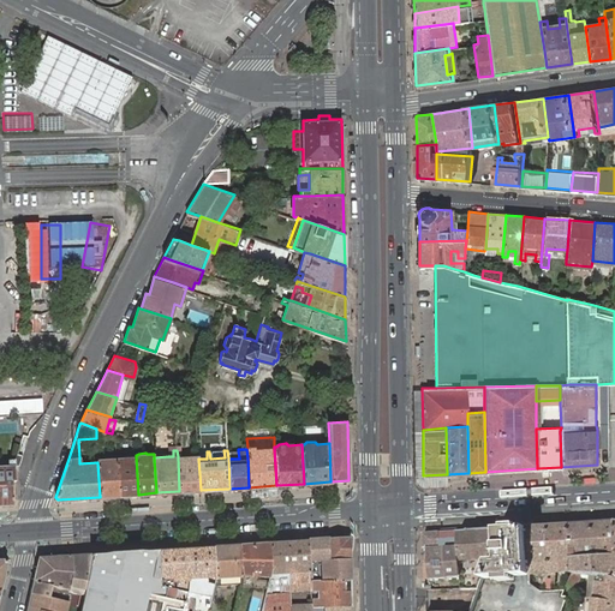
[(198,459),(198,456),(195,456),(192,454),(183,454),(181,456),(178,457),(179,491),(201,490),(198,459)]
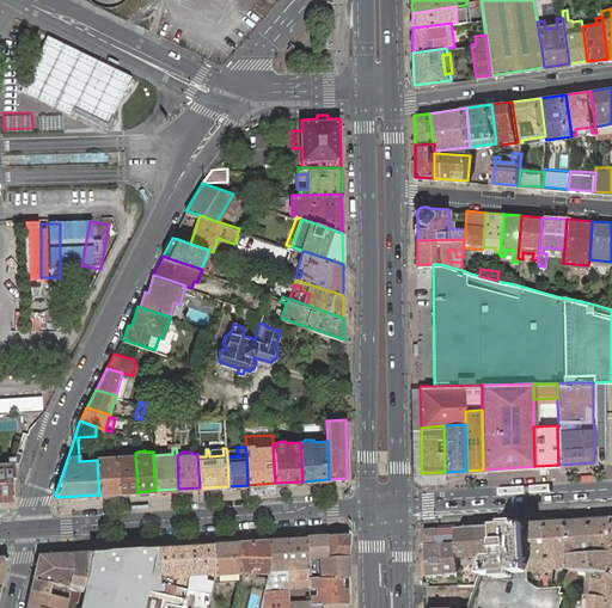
[(118,493),(138,492),(135,454),(128,455),(127,454),(118,454),(117,455),(116,455),(118,493)]
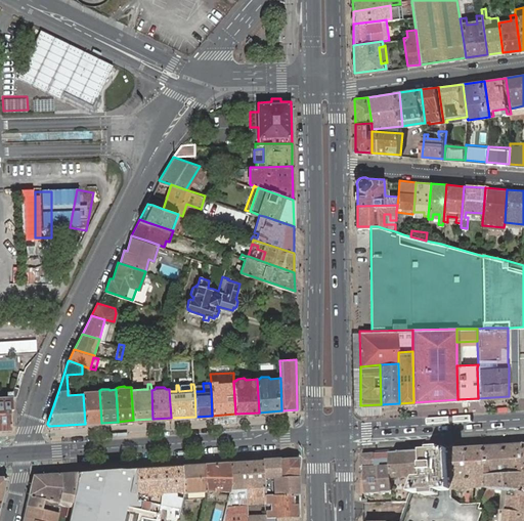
[(85,424),(101,423),(99,390),(93,391),(91,390),(85,390),(84,391),(83,391),(83,394),(85,424)]
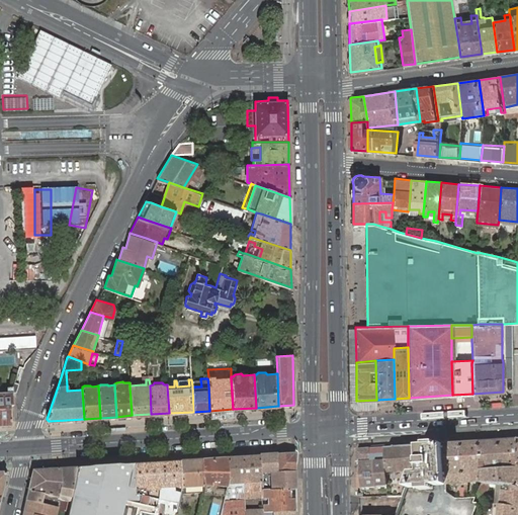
[(0,424),(11,423),(10,403),(13,403),(12,391),(12,387),(7,387),(7,391),(0,391),(0,424)]
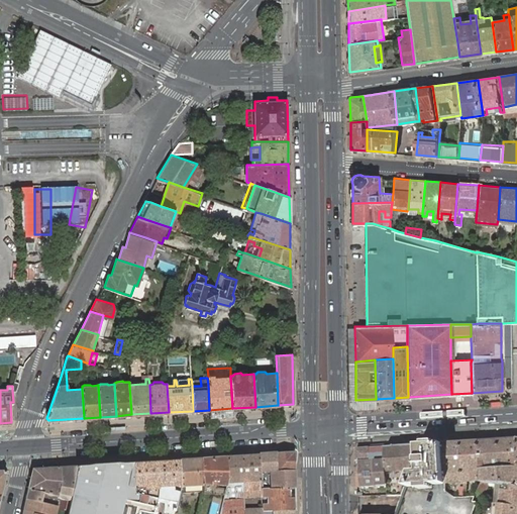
[(516,435),(507,436),(480,437),(483,478),(483,479),(495,480),(502,481),(516,481),(516,435)]
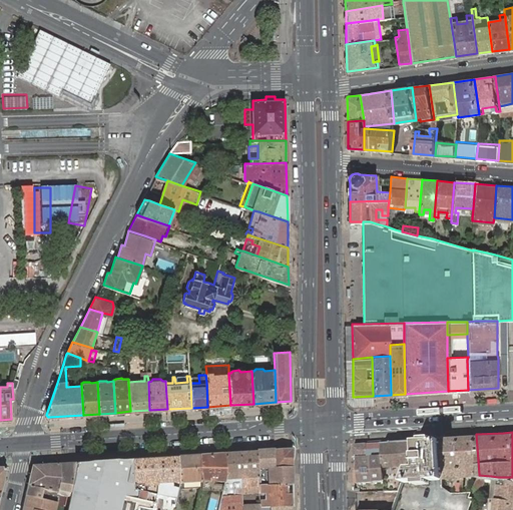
[(476,434),(458,436),(461,475),(461,484),(464,484),(464,475),(479,474),(476,434)]
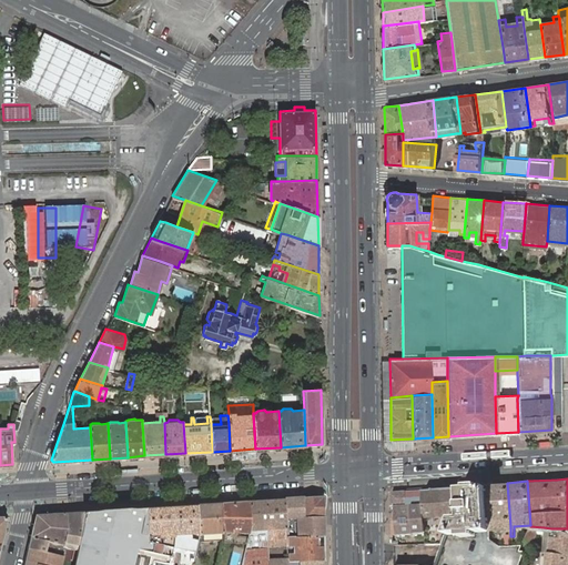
[(488,483),(459,485),(460,514),(454,514),(447,531),(490,528),(488,483)]
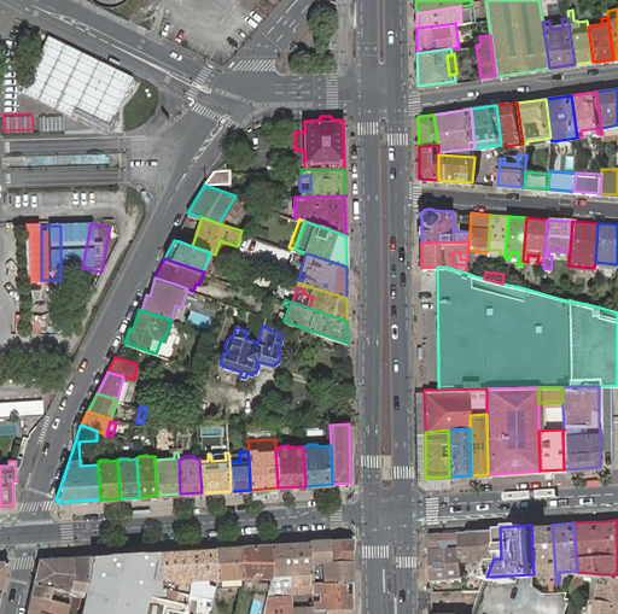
[(552,525),(531,525),(534,574),(555,572),(552,525)]
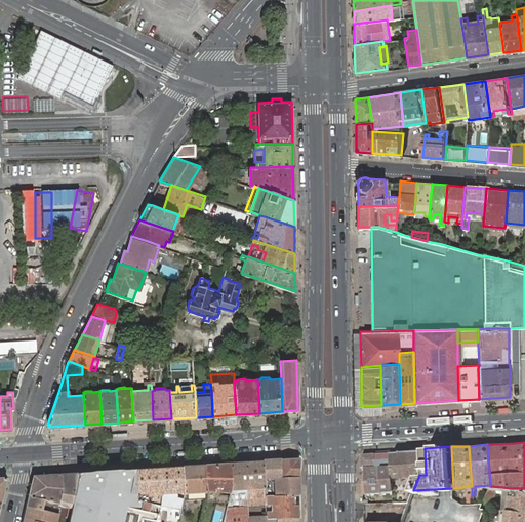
[(394,477),(395,500),(410,499),(413,490),(419,475),(426,475),(425,448),(421,448),(393,450),(394,464),(394,477)]
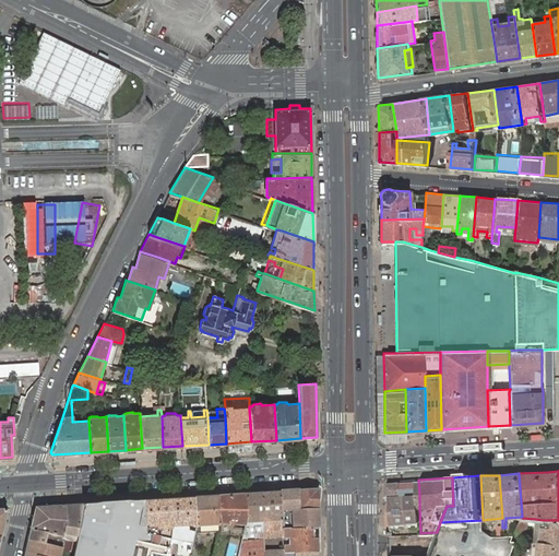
[(385,496),(419,494),(418,480),(400,481),(385,482),(385,496)]
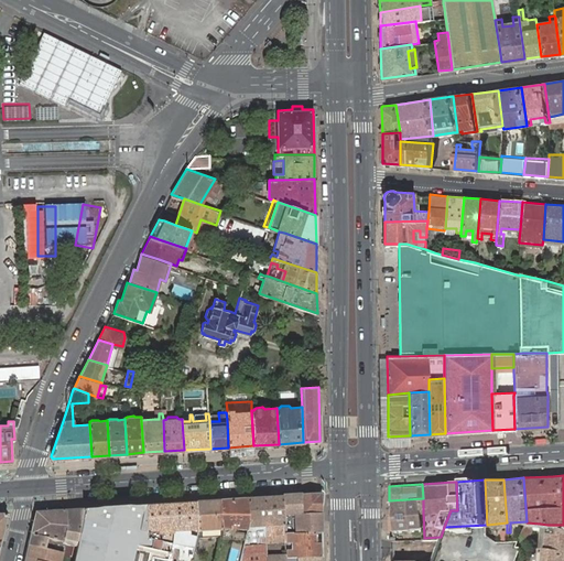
[(294,493),(283,494),(284,522),(284,530),(322,530),(321,491),(294,493)]
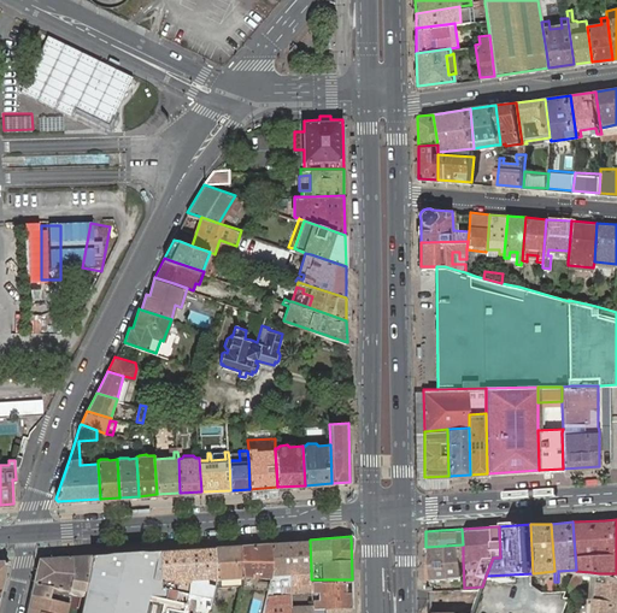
[(310,540),(288,541),(291,573),(291,582),(292,591),(312,590),(312,588),(311,579),(311,571),(310,540)]
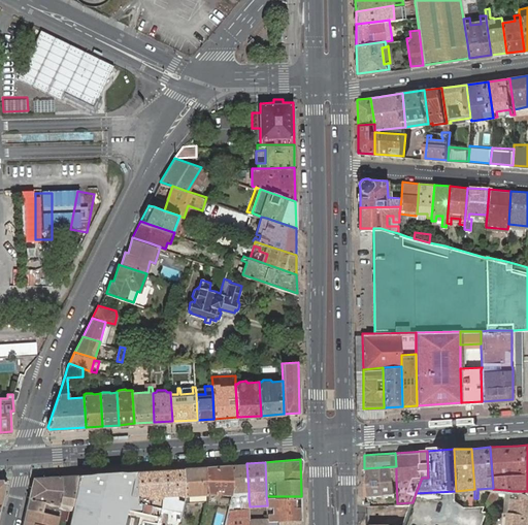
[(246,463),(232,464),(234,486),(232,493),(229,509),(226,524),(250,524),(250,517),(250,506),(249,498),(249,491),(246,463)]
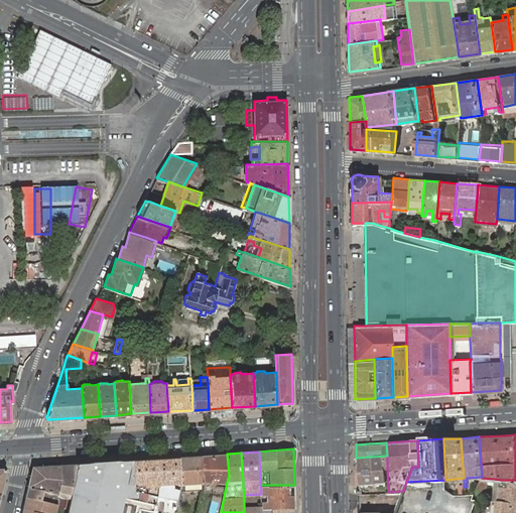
[(227,454),(202,455),(204,480),(208,481),(227,482),(229,475),(227,454)]
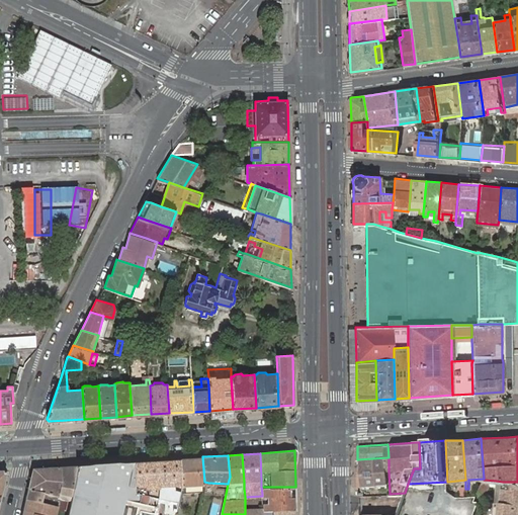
[(183,492),(202,490),(203,485),(204,482),(202,456),(181,458),(182,483),(177,504),(180,504),(183,492)]
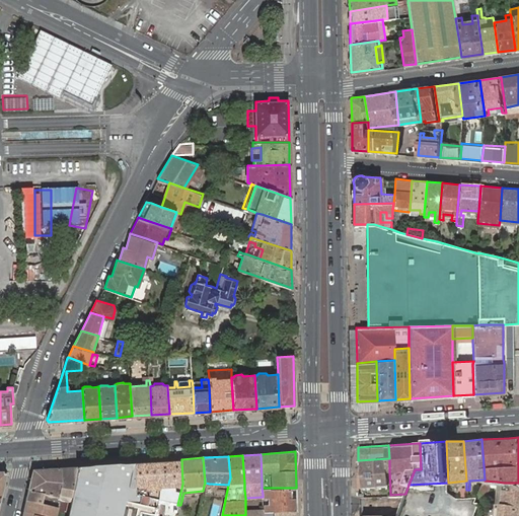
[(389,458),(358,460),(359,472),(359,495),(390,495),(389,471),(389,458)]
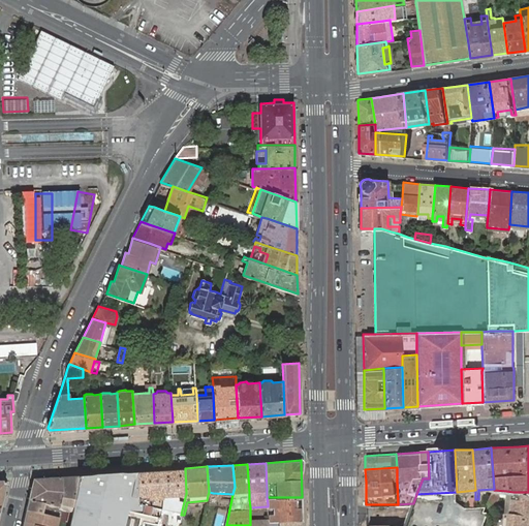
[(172,516),(180,519),(181,515),(186,493),(185,468),(161,469),(163,494),(162,505),(172,505),(172,516)]
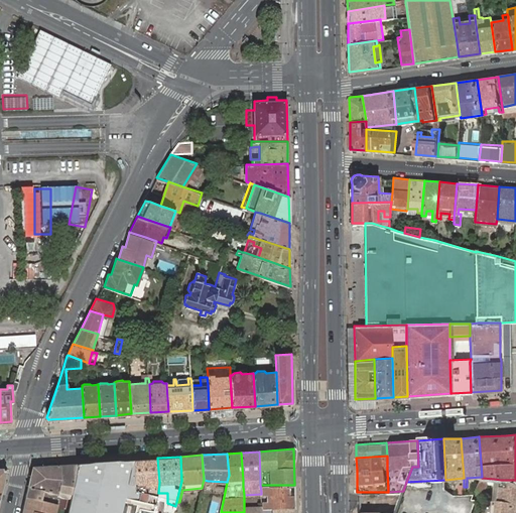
[(157,458),(133,460),(135,490),(150,494),(158,496),(158,493),(159,482),(157,458)]
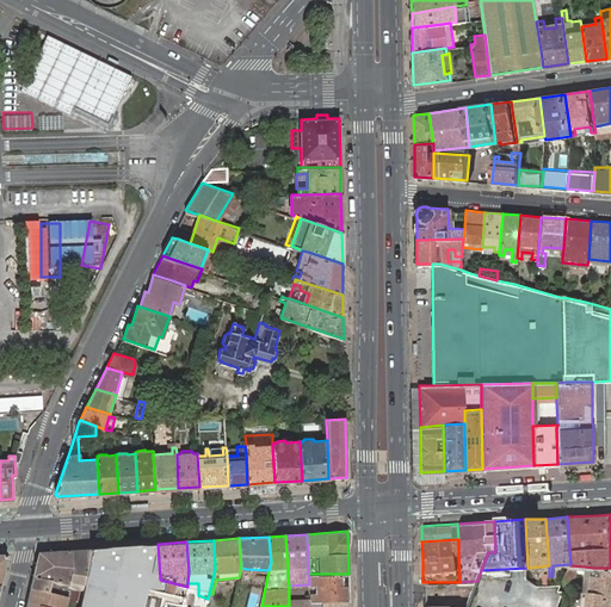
[(179,604),(183,605),(184,596),(187,587),(178,584),(160,580),(158,544),(93,547),(93,549),(84,588),(79,606),(142,606),(147,592),(168,596),(173,598),(180,600),(179,604)]
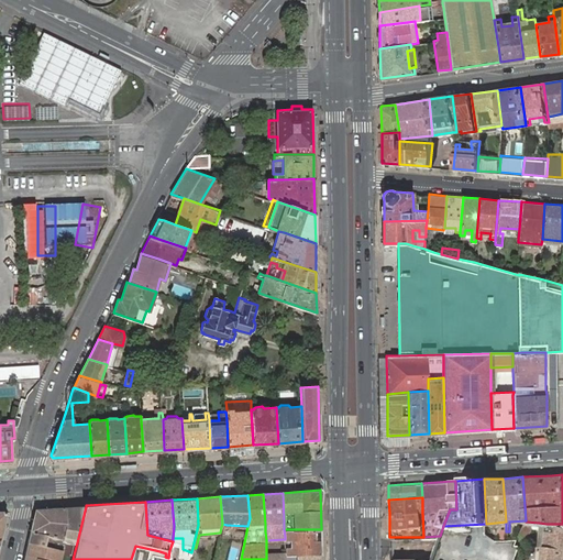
[(86,505),(69,506),(63,539),(65,540),(77,542),(86,506),(86,505)]
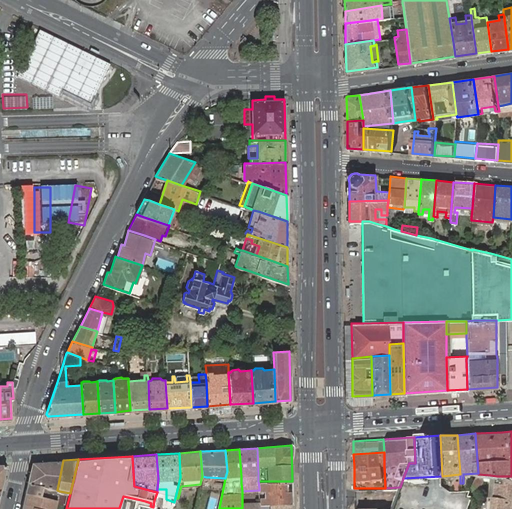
[(33,462),(26,492),(58,499),(59,491),(57,490),(63,460),(33,462)]
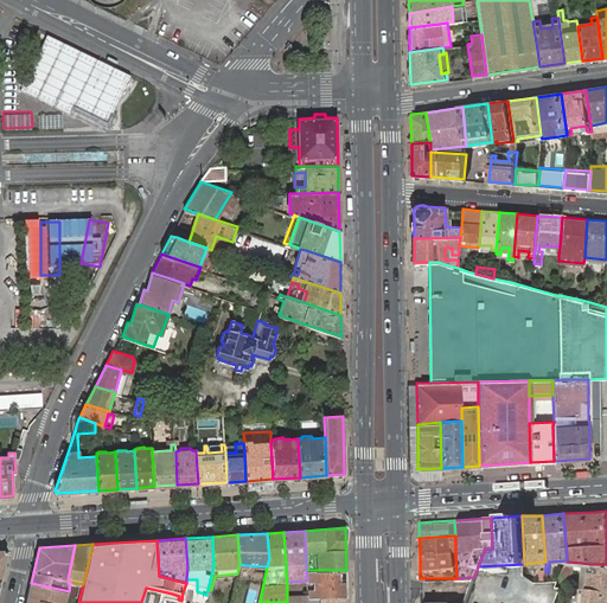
[(567,562),(560,577),(569,581),(575,566),(581,568),(581,563),(567,562)]
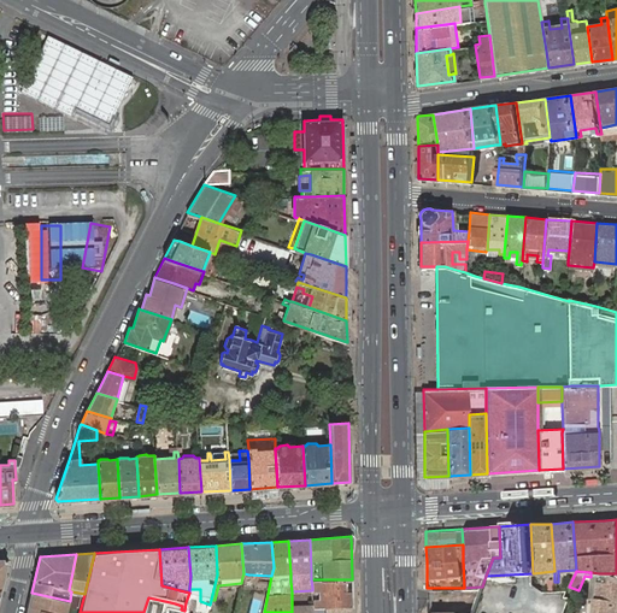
[(616,573),(599,573),(597,597),(616,599),(616,573)]
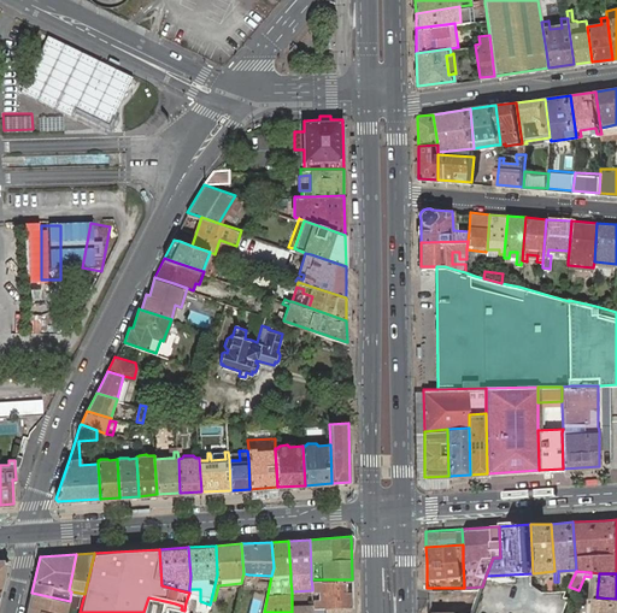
[(312,590),(313,603),(313,606),(328,606),(352,606),(352,579),(311,579),(312,588),(312,590)]
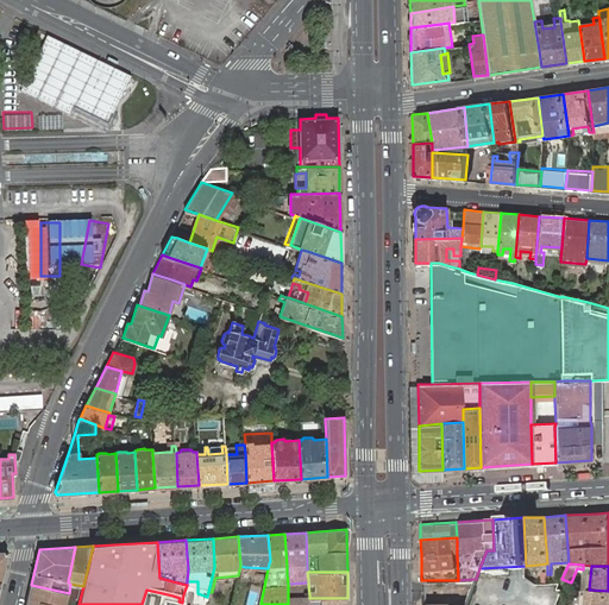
[(66,604),(69,593),(31,585),(26,604),(66,604)]
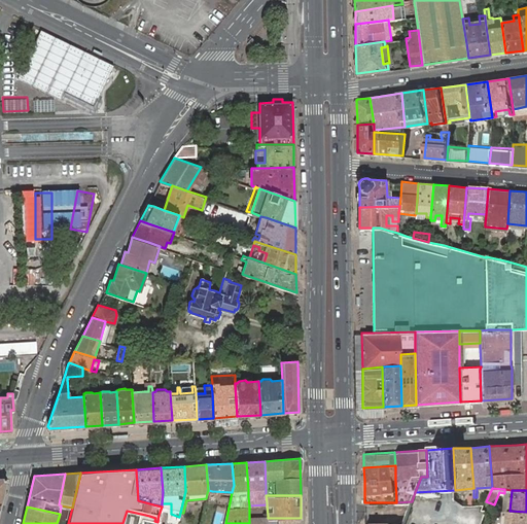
[(526,523),(526,512),(510,511),(503,510),(502,513),(503,514),(507,514),(506,523),(526,523)]
